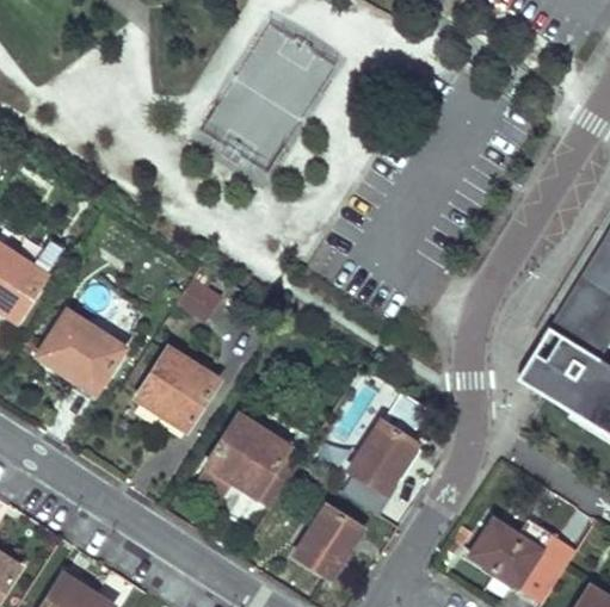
[(30,261),(0,241),(0,305),(17,317),(63,243),(48,234),(30,261)]
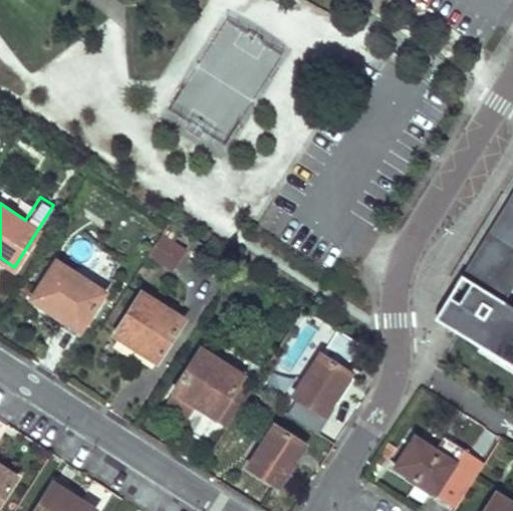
[(512,215),(511,214),(486,256),(494,261),(480,284),(472,279),(445,322),(512,363),(512,215)]
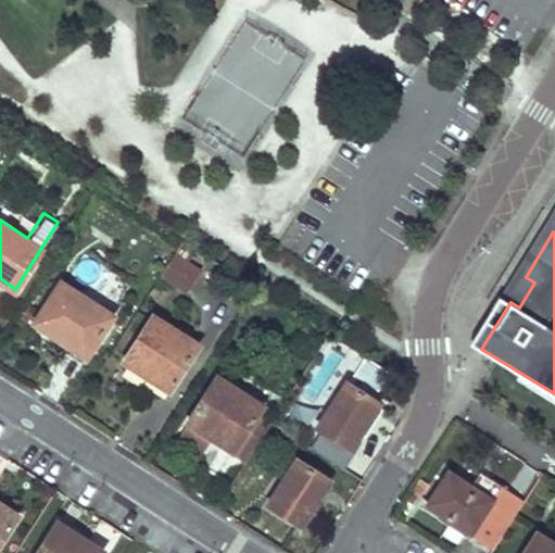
[(174,251),(161,272),(186,289),(200,267),(174,251)]
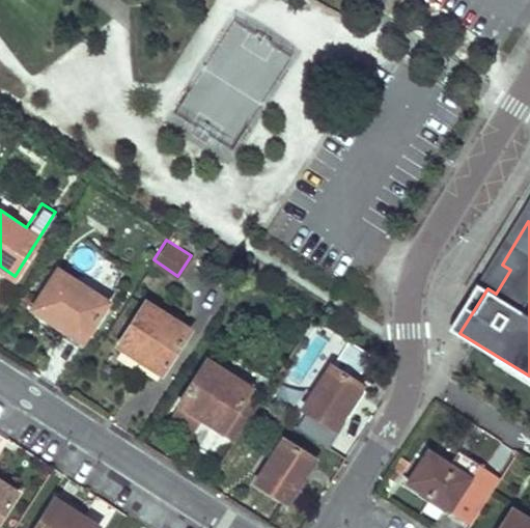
[(108,301),(58,268),(43,292),(75,312),(65,327),(84,339),(108,301)]
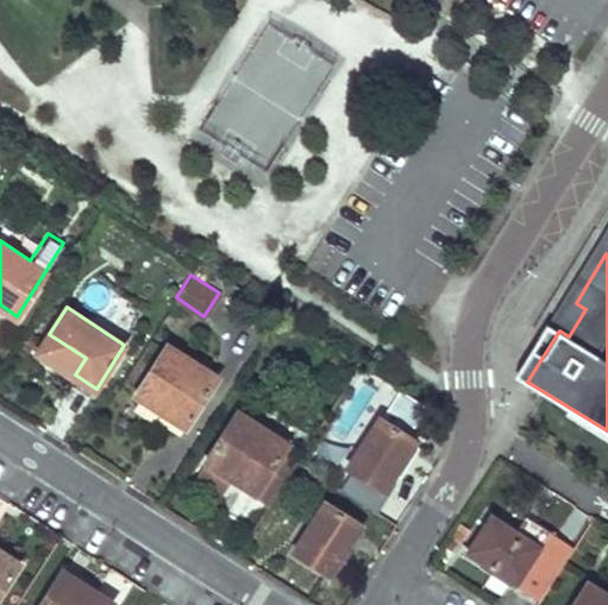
[(86,358),(49,334),(38,352),(75,375),(86,358)]
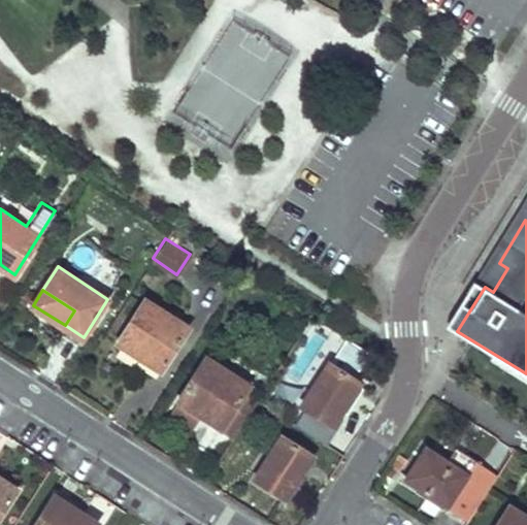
[(190,327),(145,299),(118,341),(161,370),(190,327)]
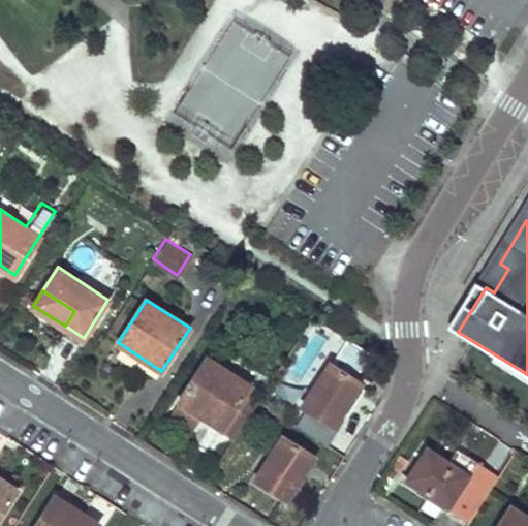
[(348,338),(336,357),(360,371),(371,352),(348,338)]
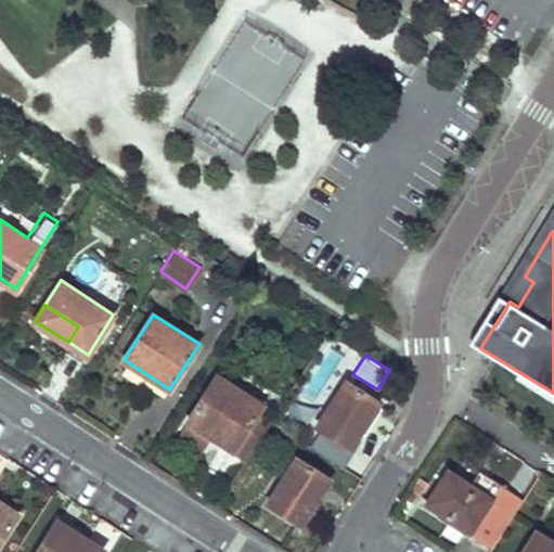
[(262,402),(217,373),(188,419),(213,435),(246,457),(269,421),(256,412),(262,402)]
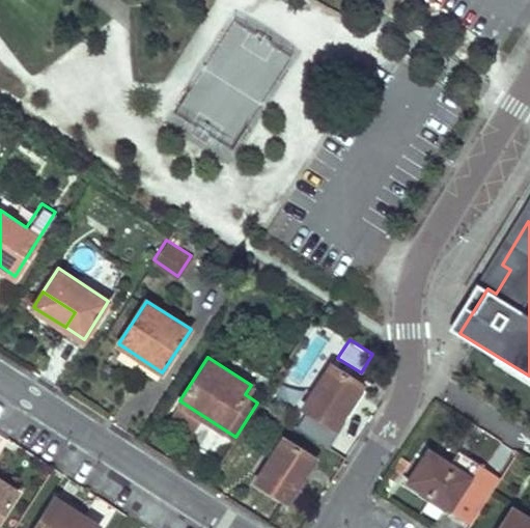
[(337,358),(334,364),(357,379),(361,372),(337,358)]
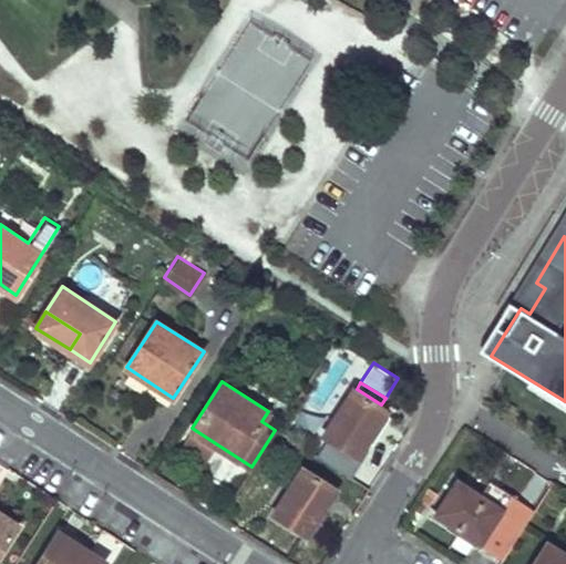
[(328,437),(318,453),(352,475),(369,449),(364,445),(388,409),(381,404),(357,389),(354,387),(325,434),(328,437)]
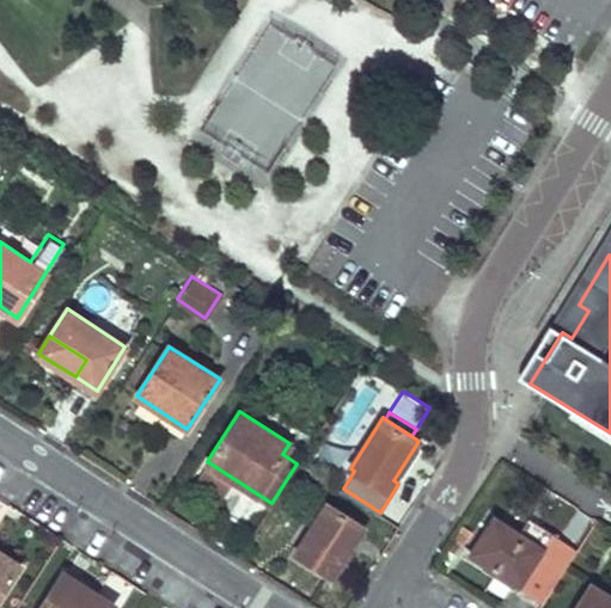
[(234,479),(207,461),(197,476),(224,493),(234,479)]
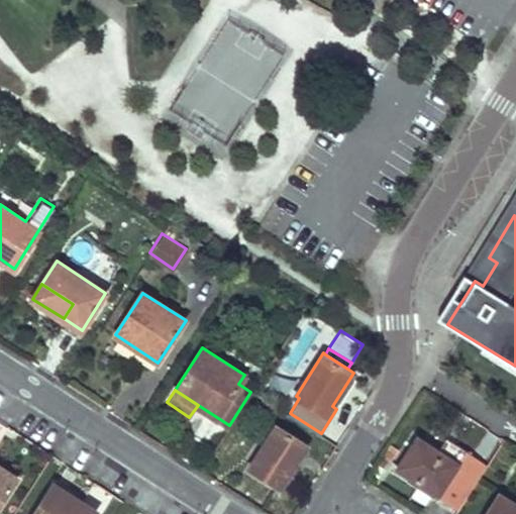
[(306,445),(276,425),(248,467),(279,487),(306,445)]
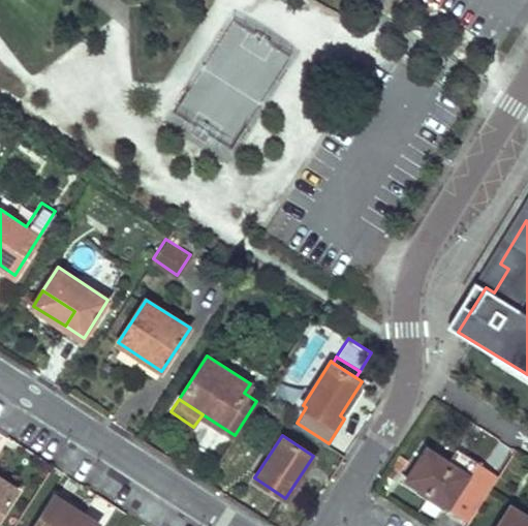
[(452,462),(461,449),(454,443),(444,458),(452,462)]
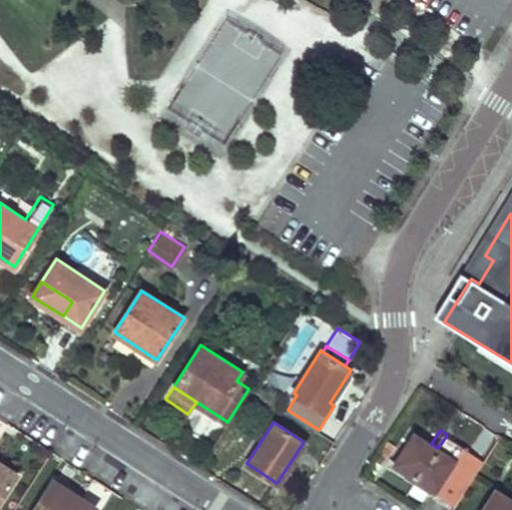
[(467,485),(484,460),(447,435),(438,448),(431,444),(415,433),(395,462),(435,488),(442,479),(446,471),(467,485)]
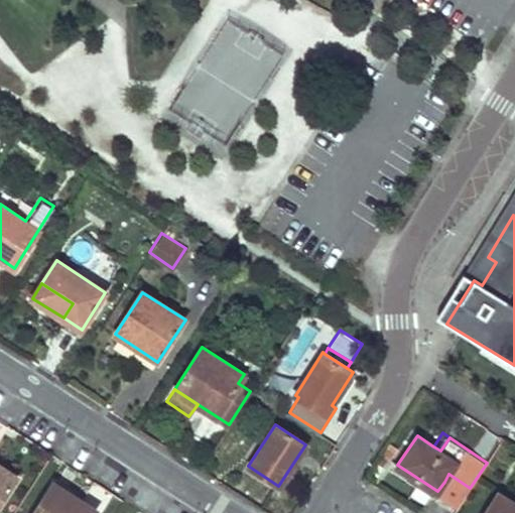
[(0,500),(15,476),(0,465),(0,500)]
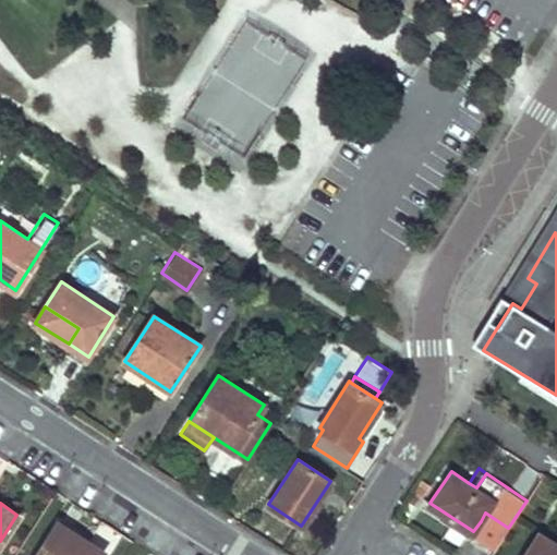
[(508,528),(485,513),(481,521),(503,535),(508,528)]
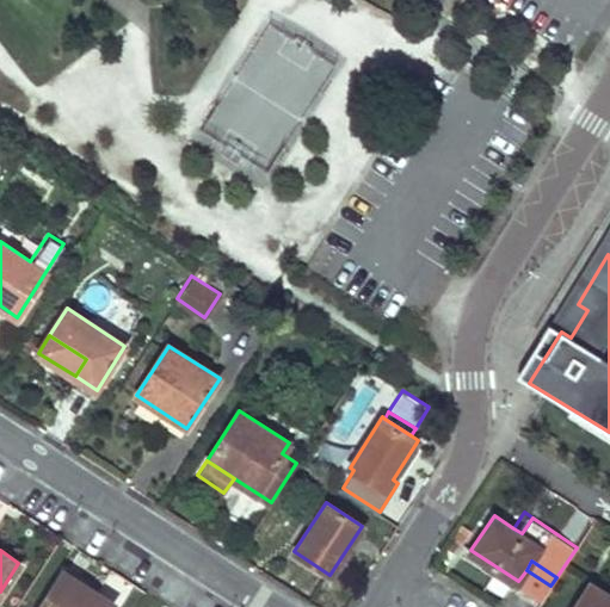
[(78,578),(63,569),(54,584),(67,595),(78,578)]
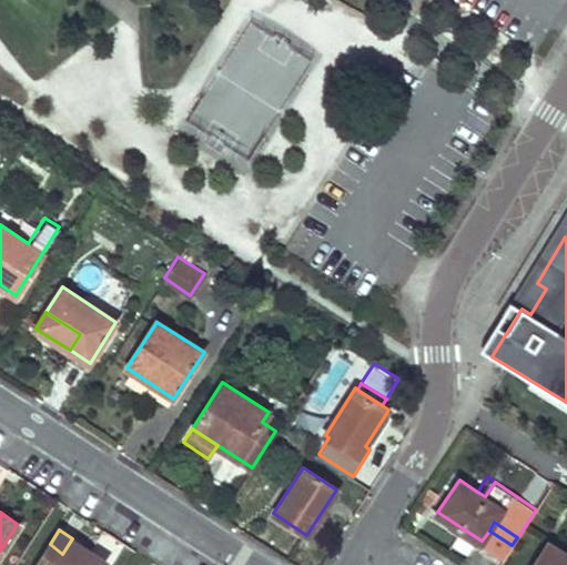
[(101,564),(104,560),(72,538),(62,554),(50,544),(36,564),(101,564)]
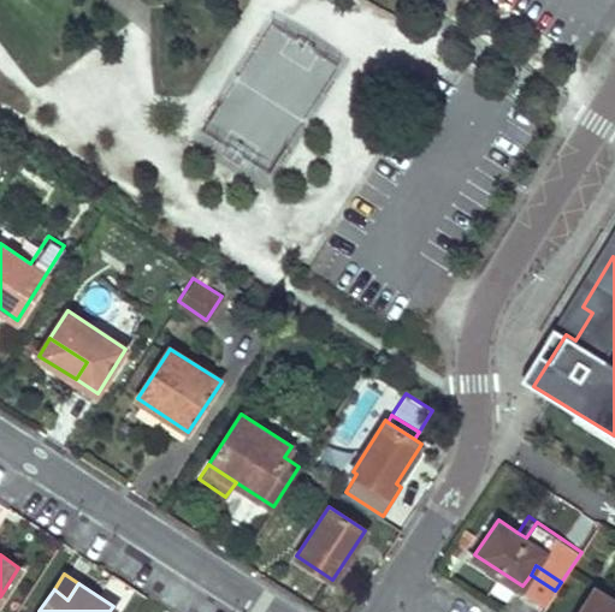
[(614,600),(595,587),(578,611),(614,611),(614,600)]
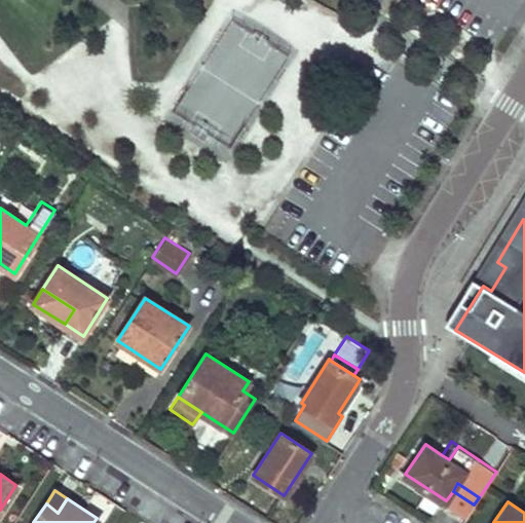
All buildings are outlined.
